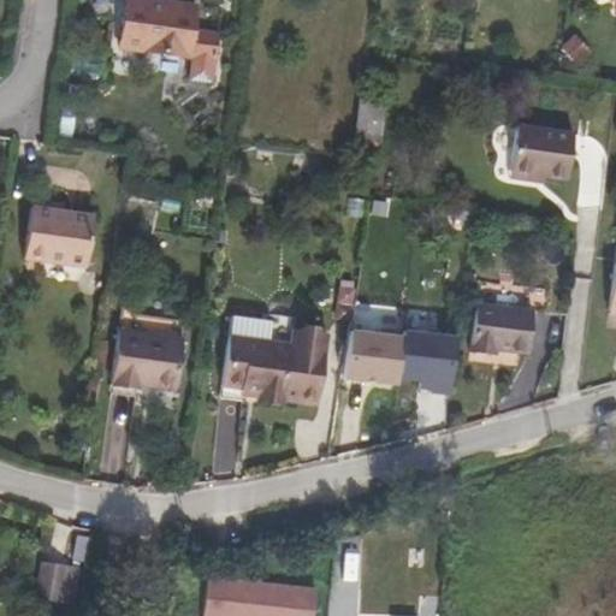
[(125,0),(119,48),(188,58),(191,58),(188,78),(211,82),(218,31),(193,29),(195,5),(158,0),(125,0)]
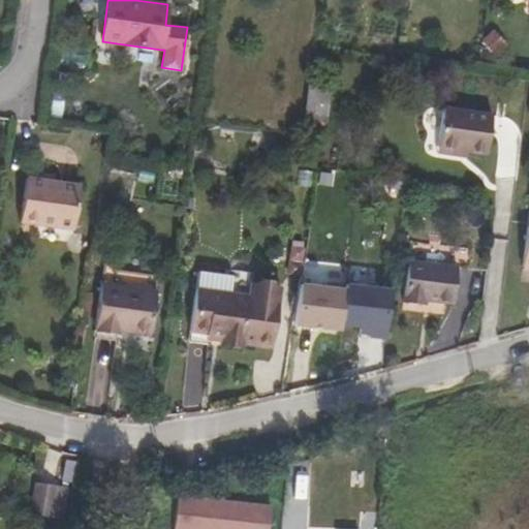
[(304,127),(318,128),(323,83),(309,81),(307,94),(304,127)]
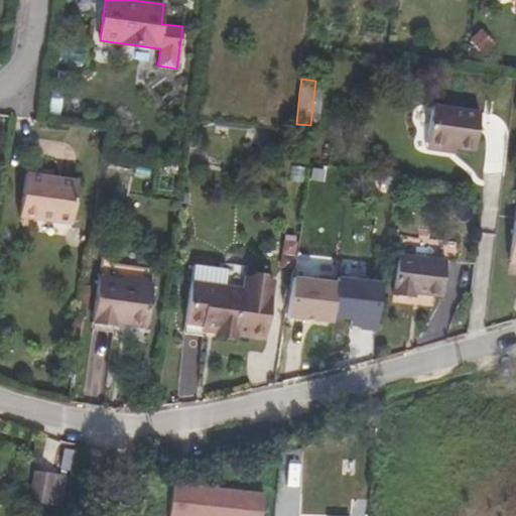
[(323,82),(315,81),(310,125),(316,126),(323,82)]
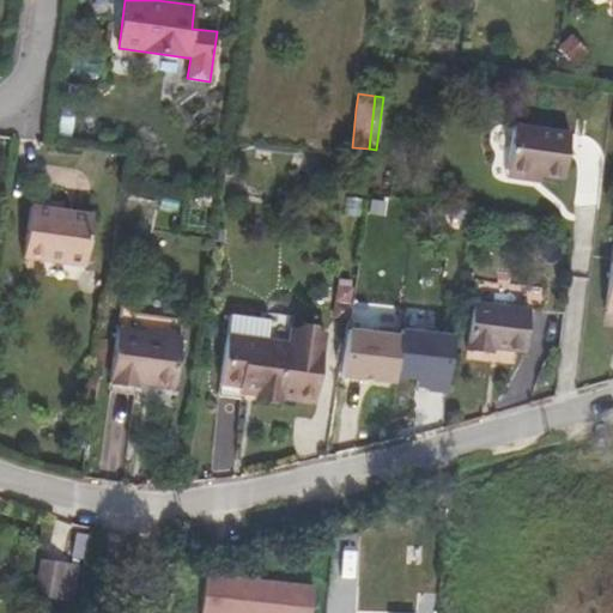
[(508,171),(541,177),(564,181),(570,133),(515,125),(508,171)]
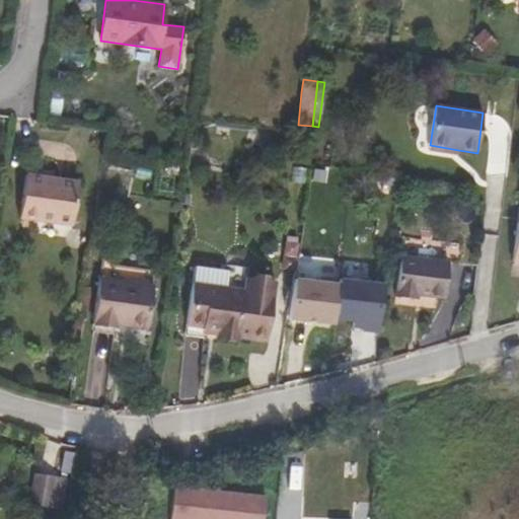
[(457,155),(458,150),(430,145),(429,150),(457,155)]
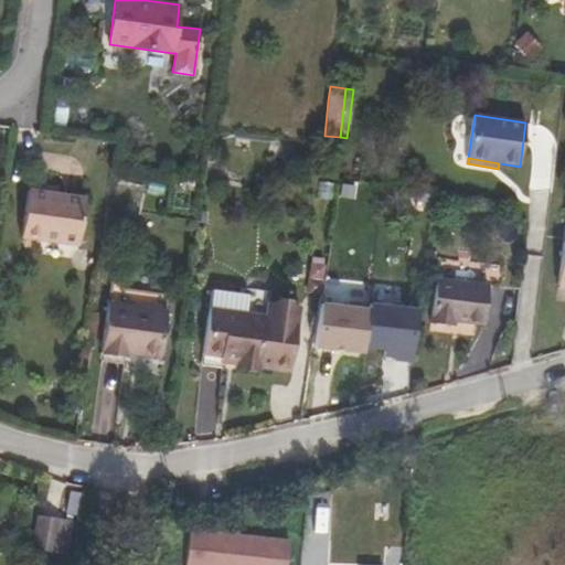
[(342,187),(333,241),(358,244),(364,190),(342,187)]
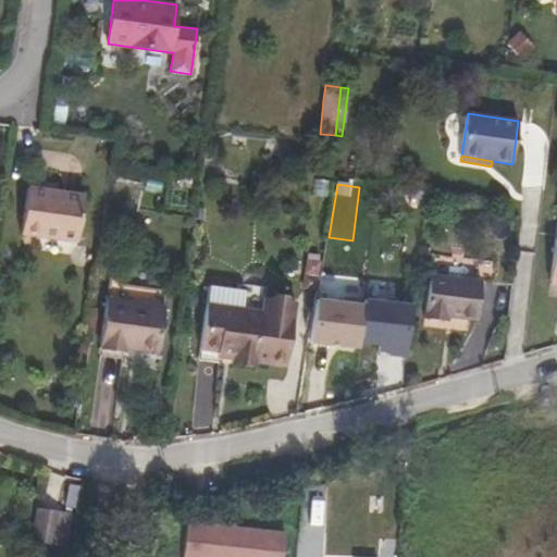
[(28,186),(23,235),(77,242),(84,195),(28,186)]
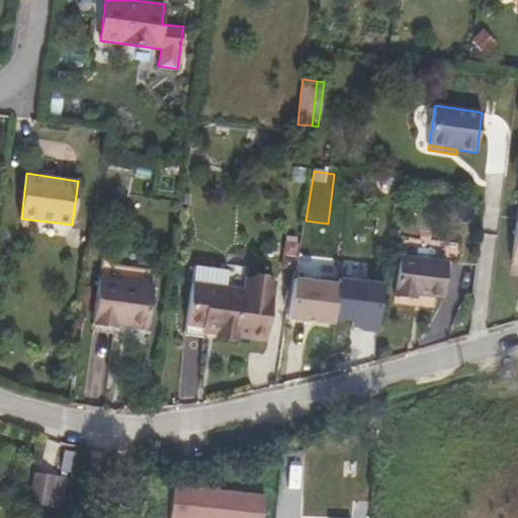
[(296,245),(285,243),(281,267),(292,269),(296,245)]
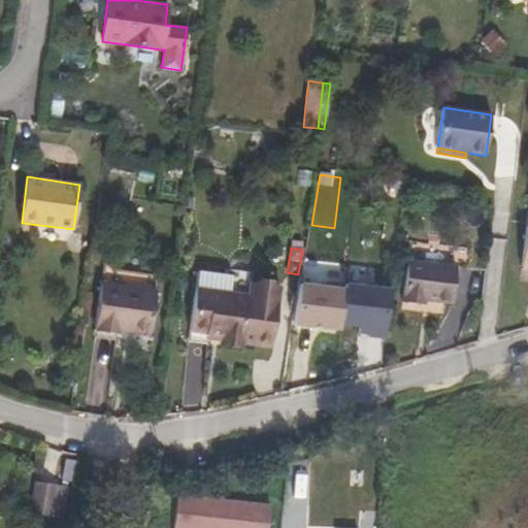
[(407,260),(402,301),(427,304),(427,300),(453,303),(458,266),(407,260)]
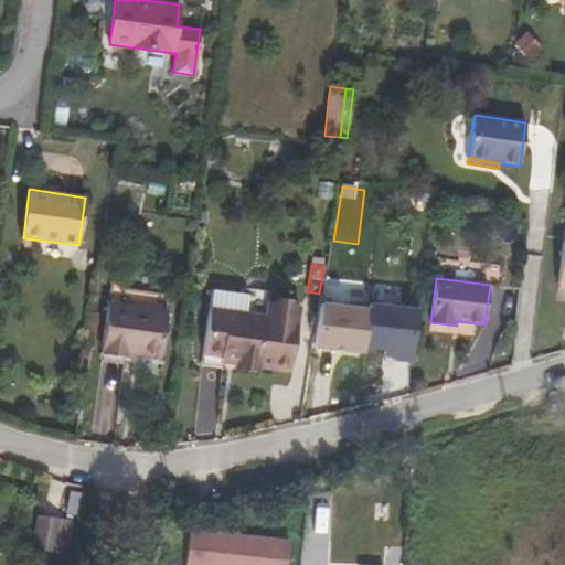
[(235,364),(258,368),(289,372),(298,309),(290,308),(287,304),(278,302),(275,306),(267,305),(269,291),(258,290),(257,296),(212,289),(210,308),(202,365),(224,370),(226,359),(235,360),(235,364)]
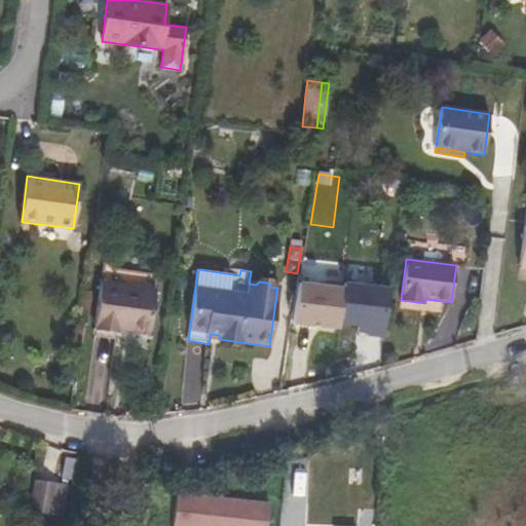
[(118,325),(150,330),(156,289),(102,282),(95,330),(117,333),(118,330),(118,325)]
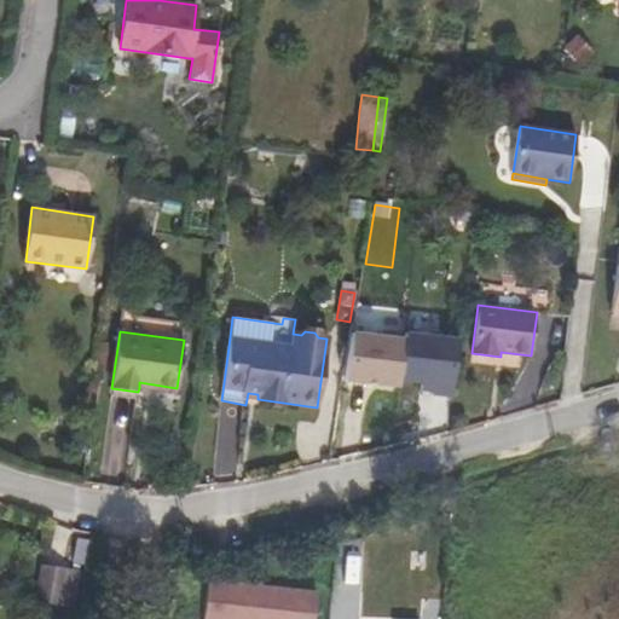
[(346,404),(381,411),(393,353),(358,346),(346,404)]
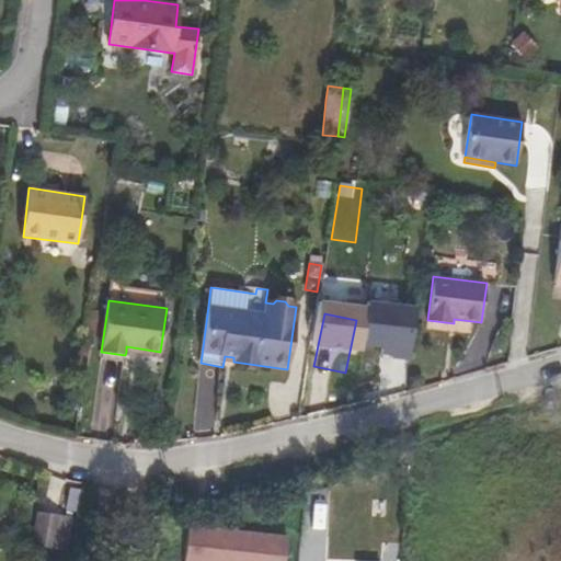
[(160,356),(160,352),(126,346),(126,352),(160,356)]
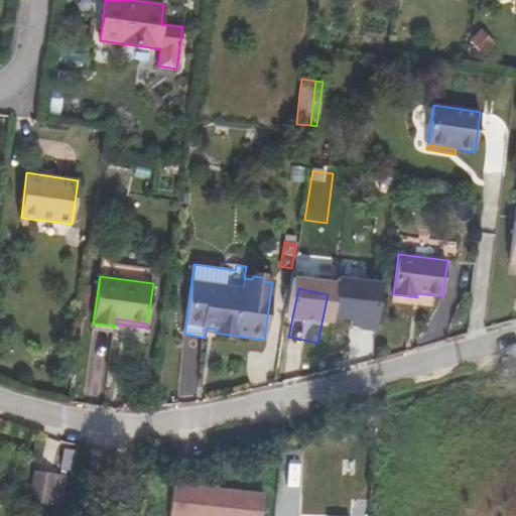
[(54,476),(33,472),(28,503),(49,506),(54,476)]
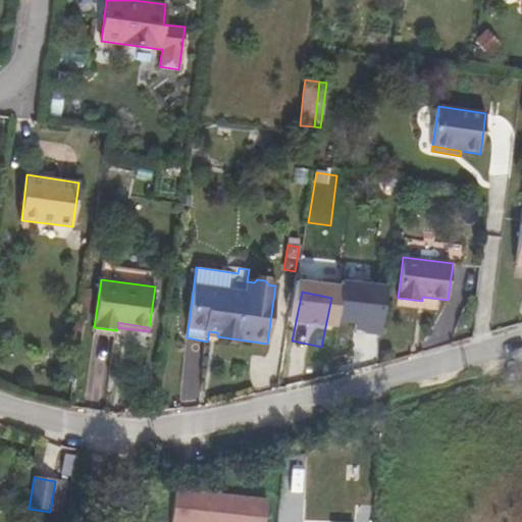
[(67,483),(55,481),(50,512),(62,514),(67,483)]
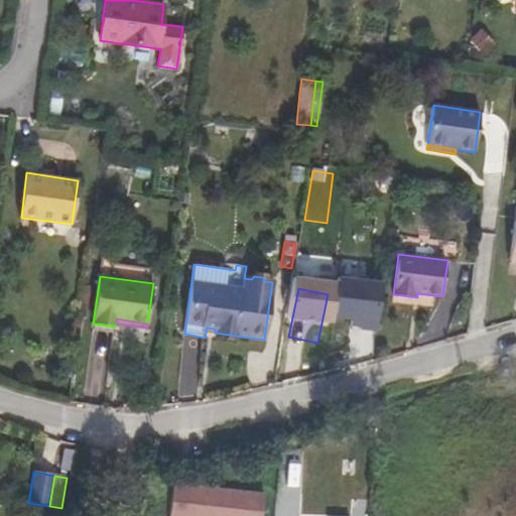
[(172,484),(170,515),(263,515),(265,487),(172,484)]
